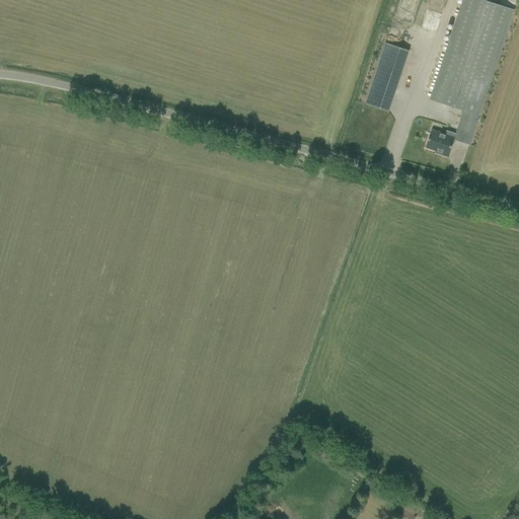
[(402,0),(396,21),(415,26),(422,0),(402,0)]
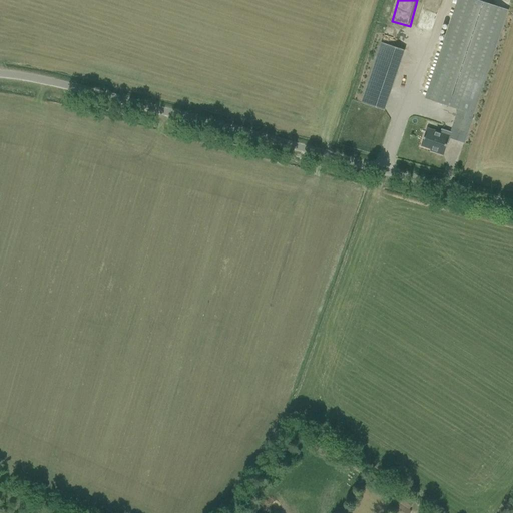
[(507,10),(476,0),(458,0),(426,99),(458,110),(456,115),(462,117),(454,139),(440,134),(438,137),(429,134),(427,142),(423,141),(419,151),(434,156),(433,157),(442,160),(445,149),(447,149),(449,143),(463,147),(472,119),(471,119),(507,10)]
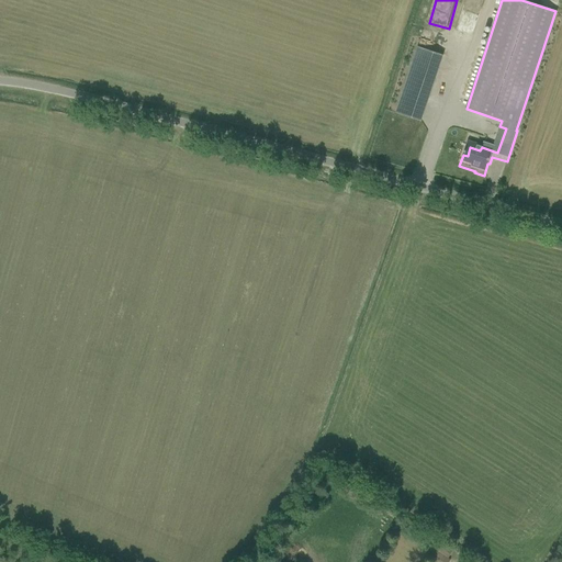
[(395,113),(420,122),(424,111),(435,79),(442,56),(417,47),(395,113)]
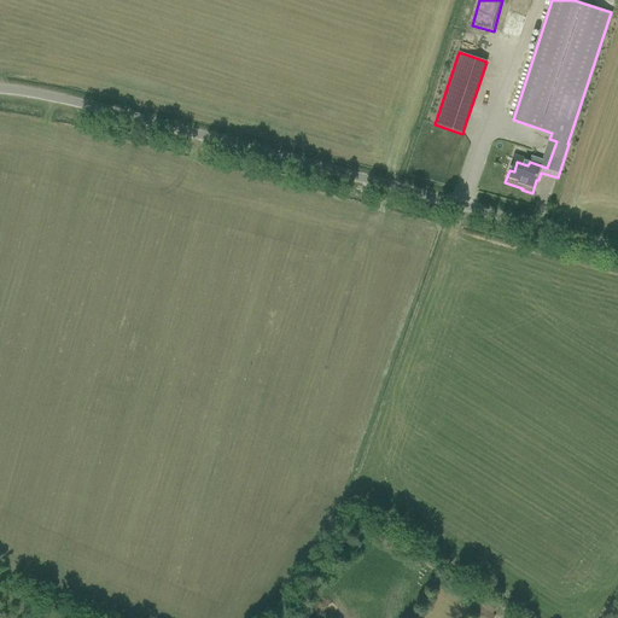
[(410,579),(402,593),(415,600),(423,587),(410,579)]
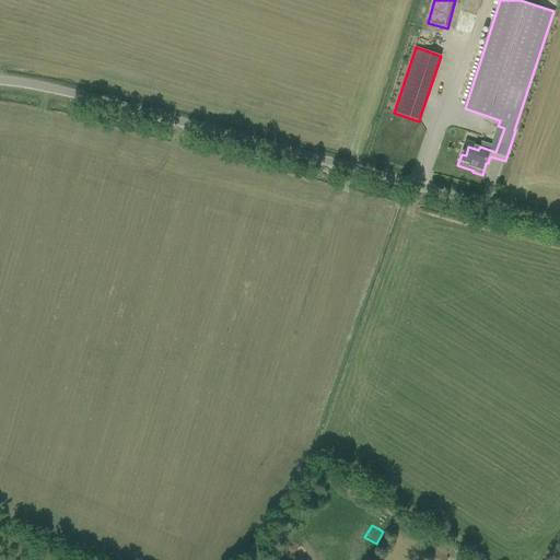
[(446,556),(452,547),(442,541),(439,547),(435,546),(432,551),(435,552),(430,559),(446,559),(448,558),(446,556)]
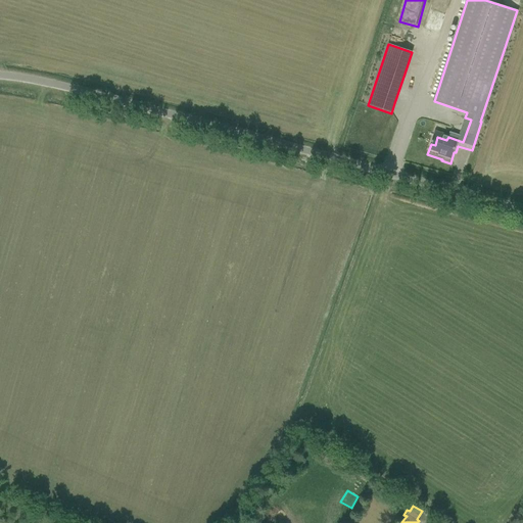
All buildings are outlined.
